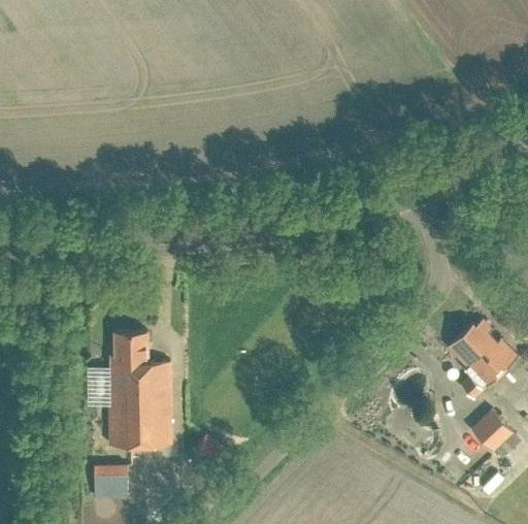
[(486,388),(519,357),(501,338),(497,342),(489,333),(493,329),(483,319),(475,326),(473,323),(448,348),(465,367),(463,369),(469,377),(460,386),(474,400),(487,389),(486,388)]
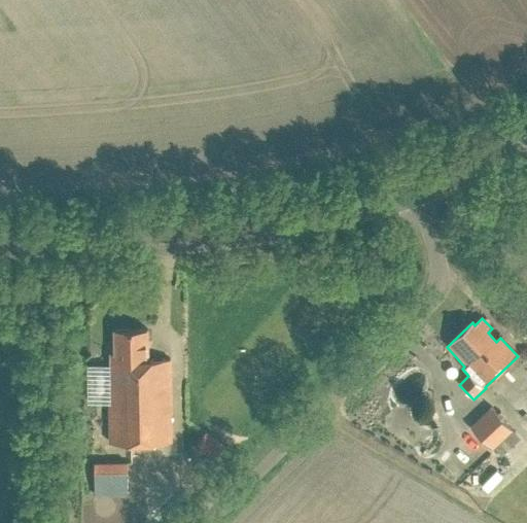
[(148,333),(114,334),(115,355),(111,355),(111,367),(107,367),(109,445),(172,443),(170,362),(149,362),(148,333)]
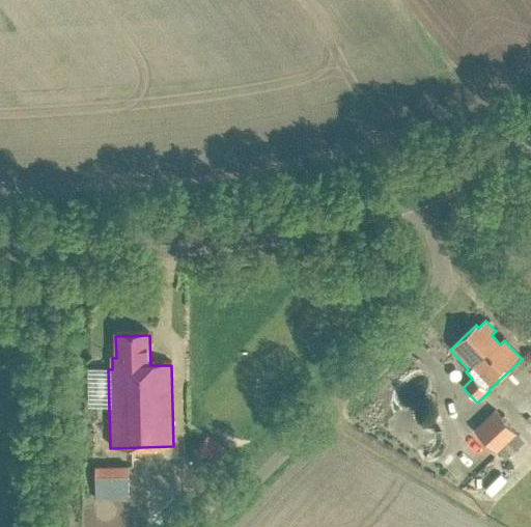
[(496,454),(516,435),(495,412),(474,432),(496,454)]
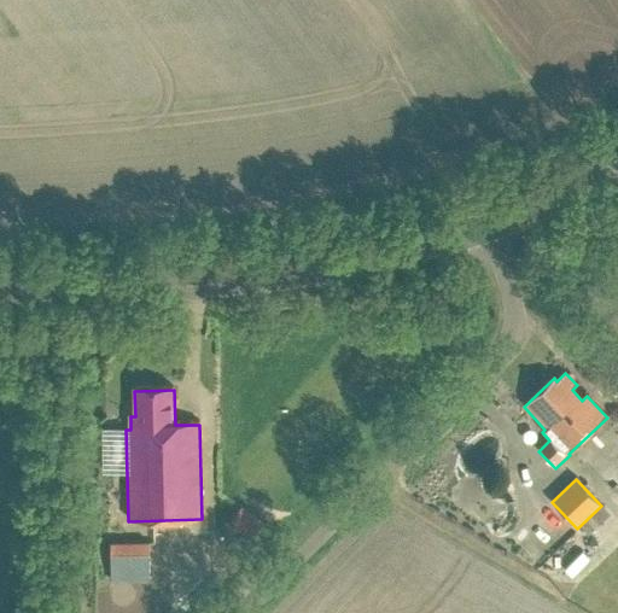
[(243,509),(231,526),(254,542),(266,525),(243,509)]
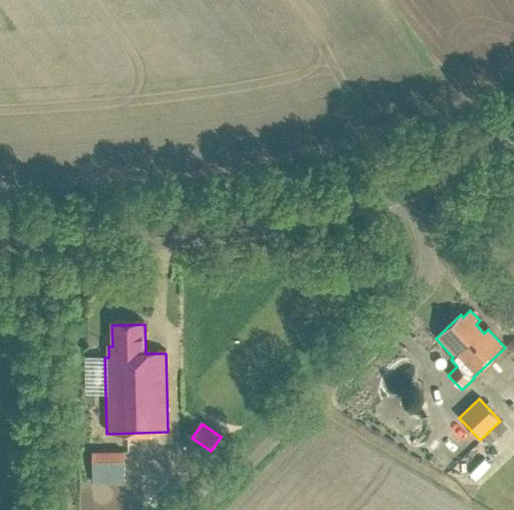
[(124,454),(93,454),(92,486),(124,486),(124,454)]
